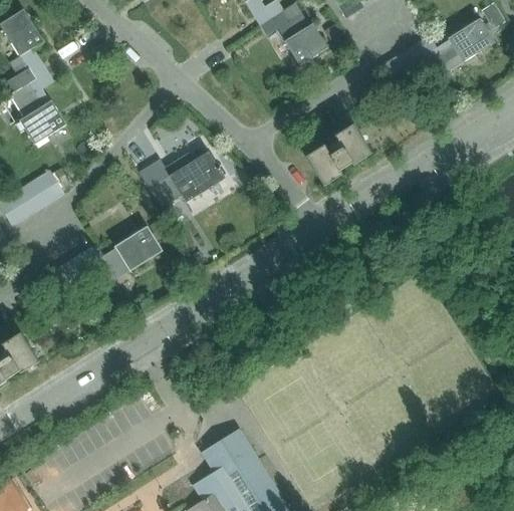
[(246,0),(260,23),(283,9),(277,0),(273,0),(264,5),(261,0),(243,0),(244,1),(246,0)]
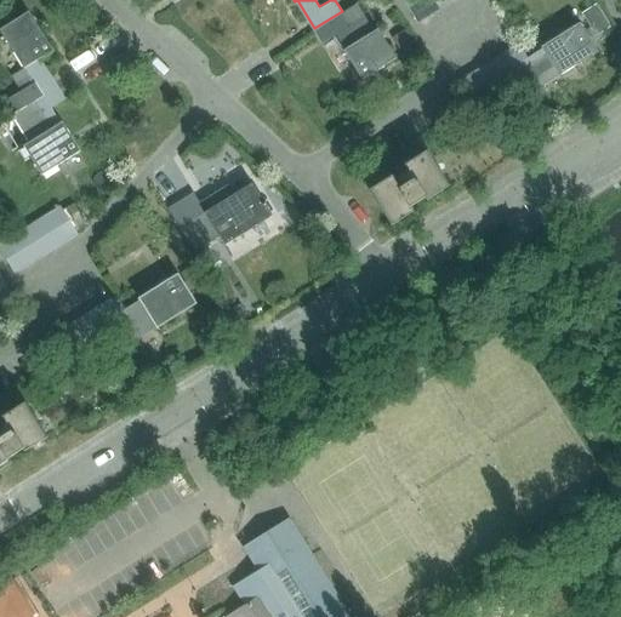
[(429,12),(422,0),(404,0),(417,21),(429,12)]
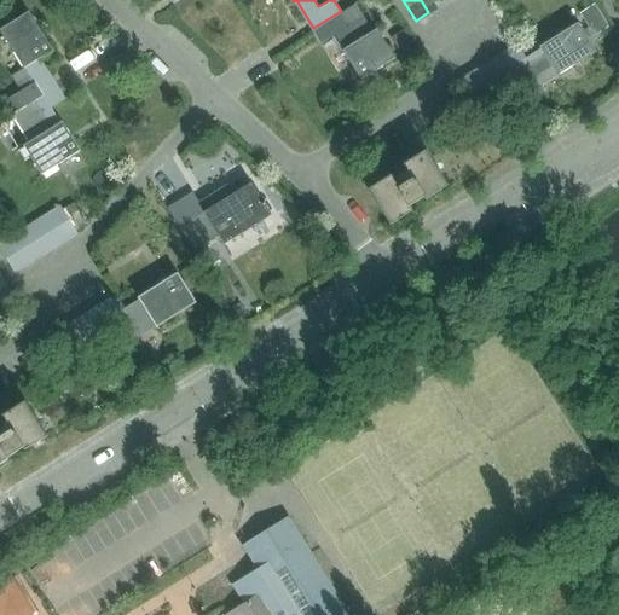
[(421,0),(428,12),(441,5),(438,0),(421,0)]
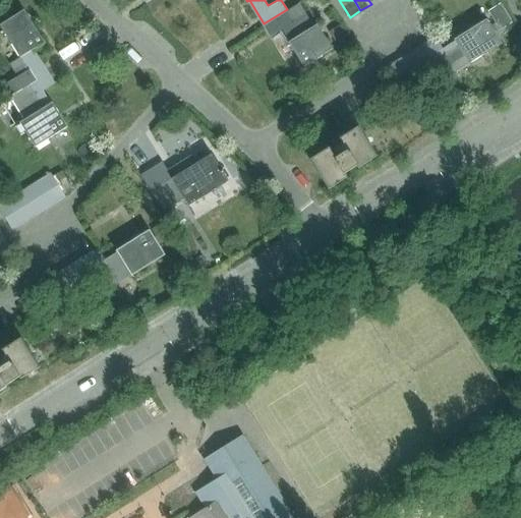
[(316,22),(313,24),(299,1),(287,9),(264,23),(271,35),(282,27),(290,40),(288,41),(303,65),(332,47),(316,22)]
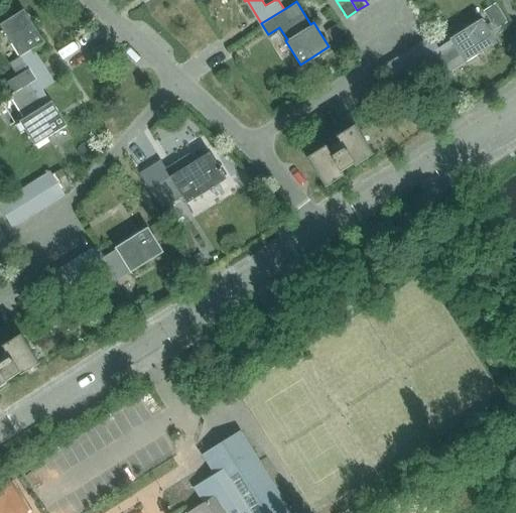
[(505,20),(494,2),(484,8),(495,26),(505,20)]
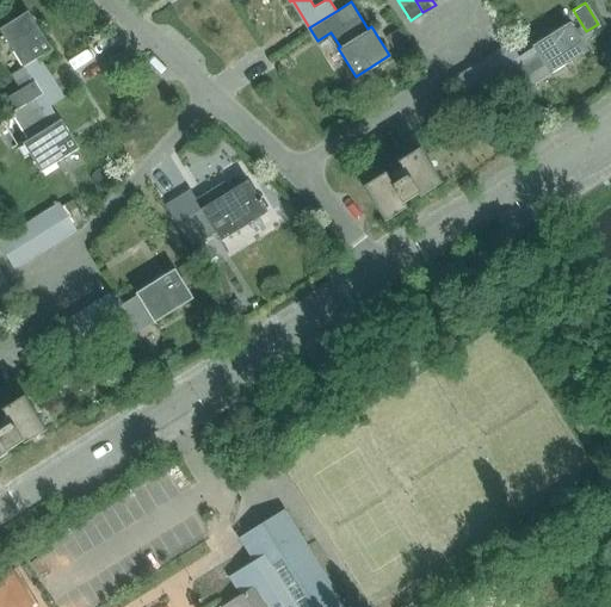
[(11,110),(12,111),(55,84),(38,56),(51,48),(28,10),(0,26),(0,28),(23,64),(28,70),(17,78),(22,86),(19,87),(7,94),(16,107),(11,110)]
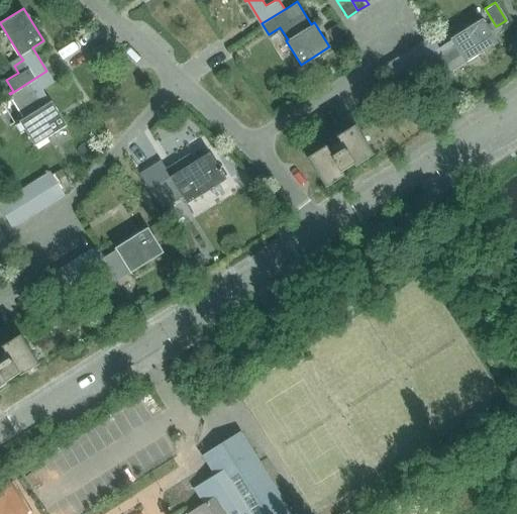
[(431,35),(421,41),(435,65),(445,80),(456,74),(453,69),(498,41),(483,17),(450,37),(451,38),(439,46),(431,35)]
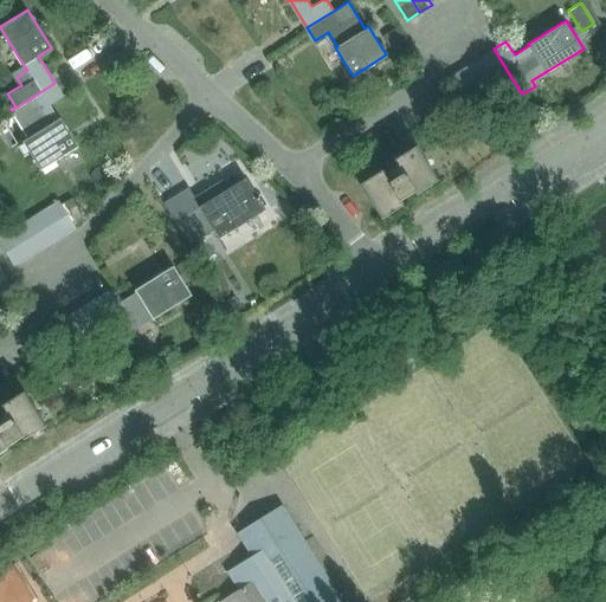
[(395,27),(384,34),(391,46),(403,39),(395,27)]
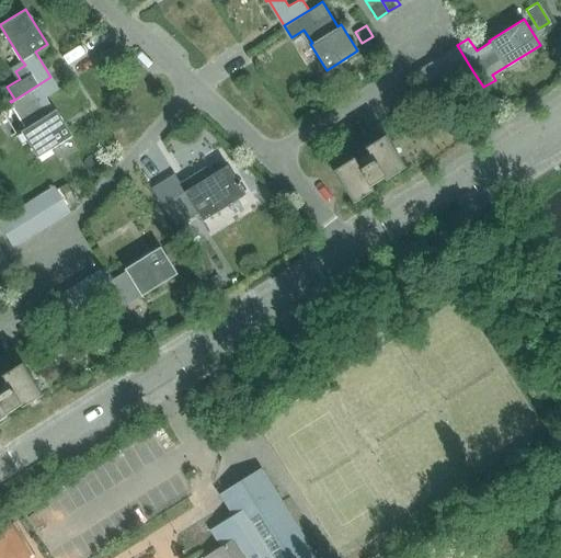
[(457,45),(446,53),(461,77),(472,70),(457,45)]
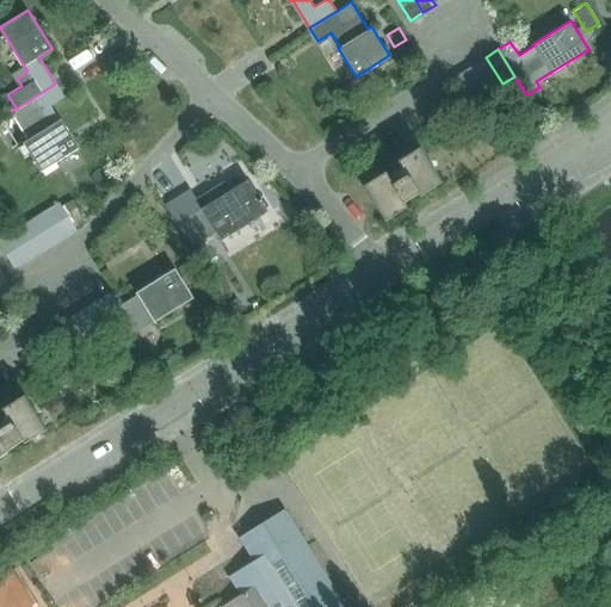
[(486,57),(473,64),(489,92),(503,84),(486,57)]
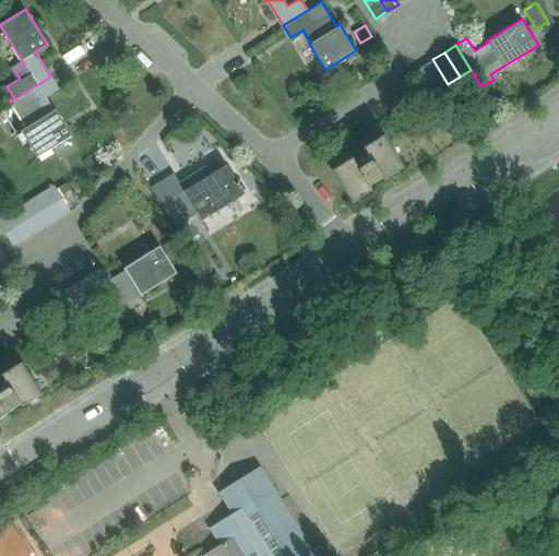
[(432,59),(421,67),(437,91),(448,84),(432,59)]
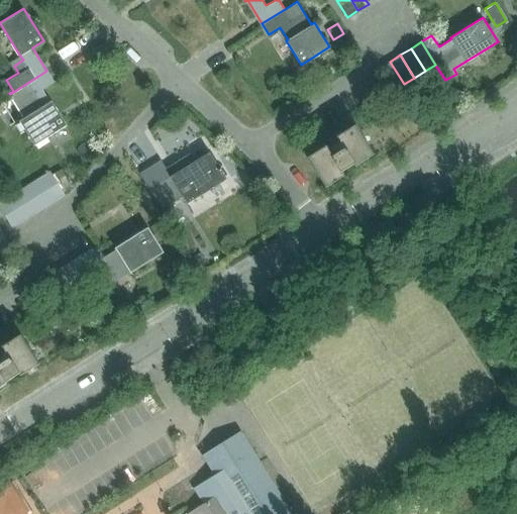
[(46,71),(10,94),(16,104),(15,104),(23,117),(18,119),(34,144),(67,124),(52,100),(50,101),(42,88),(54,81),(46,71)]
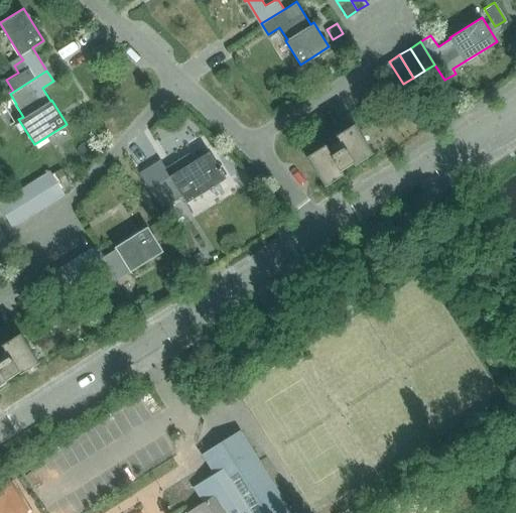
[(339,140),(333,143),(328,147),(326,144),(306,156),(325,185),(344,173),(342,169),(353,162),(354,164),(373,152),(355,123),(336,135),(339,140)]
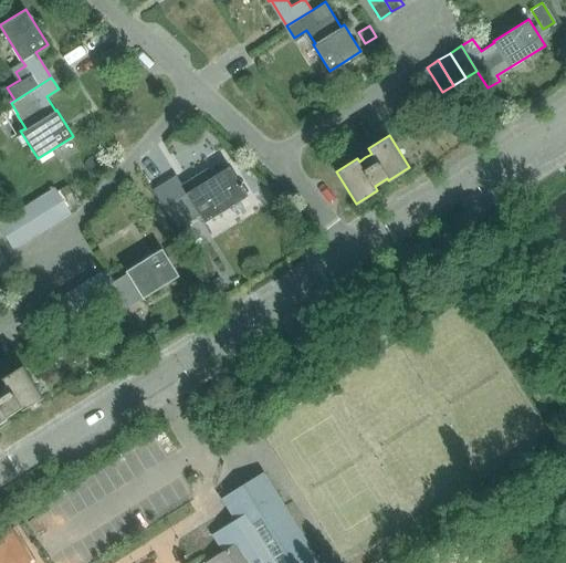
[(176,174),(153,188),(156,195),(166,210),(168,214),(177,228),(200,214),(205,221),(248,195),(229,166),(229,165),(213,175),(208,166),(181,183),(176,174)]
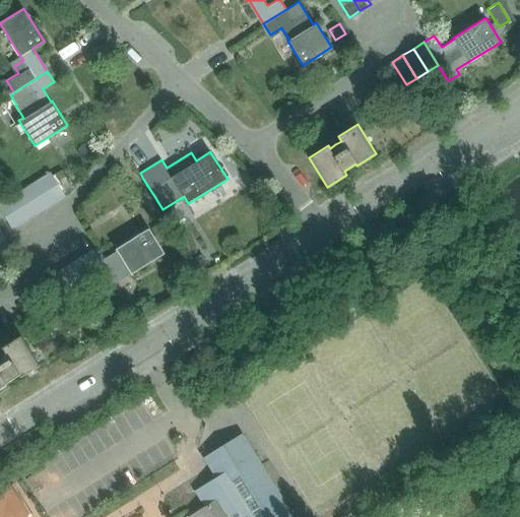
[(50,171),(39,177),(54,201),(65,194),(64,192),(54,176),(50,171)]
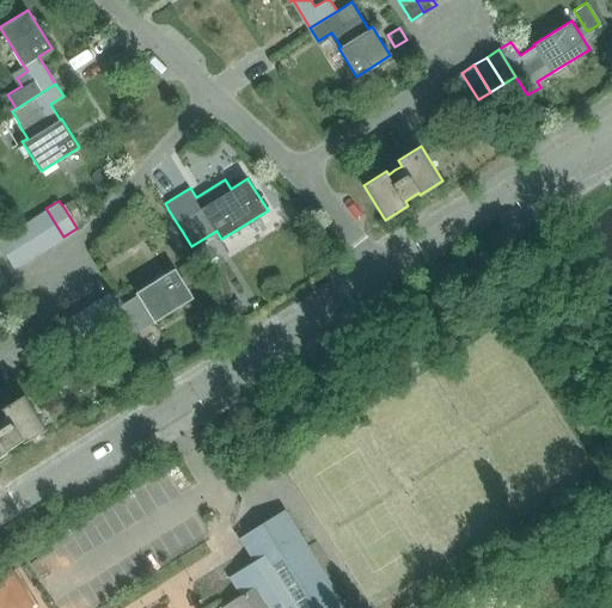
[(73,201),(63,207),(75,226),(86,220),(73,201)]
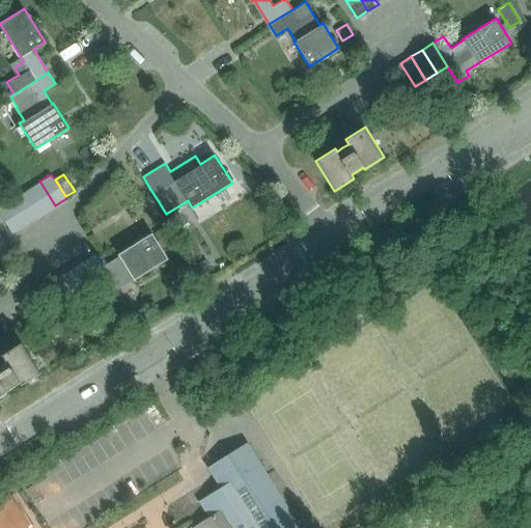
[(39,181),(30,187),(45,212),(55,205),(39,181)]
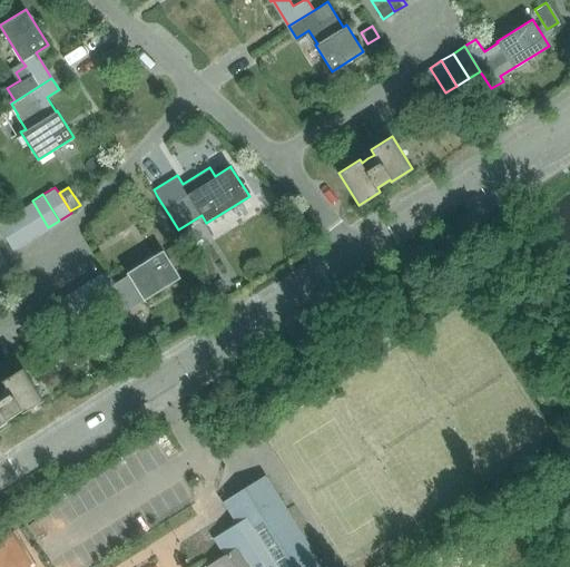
[(32,201),(20,208),(37,235),(48,227),(32,201)]
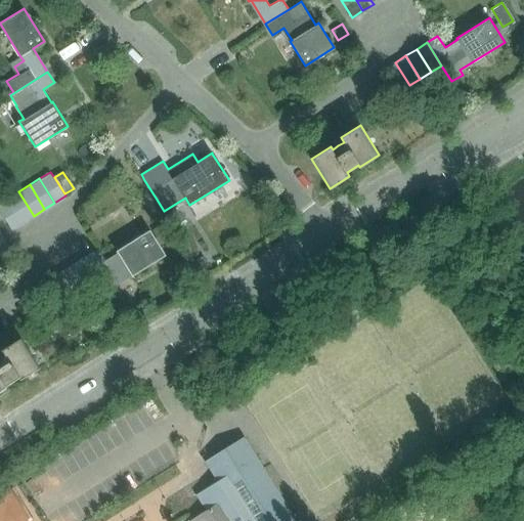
[(18,191),(8,198),(24,222),(34,216),(18,191)]
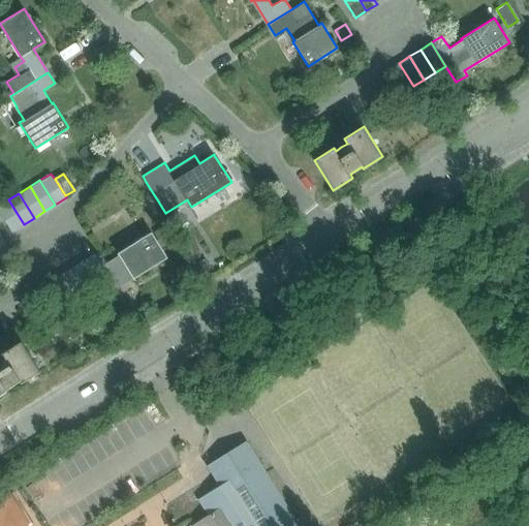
[(24,224),(8,199),(0,205),(0,211),(12,231),(24,224)]
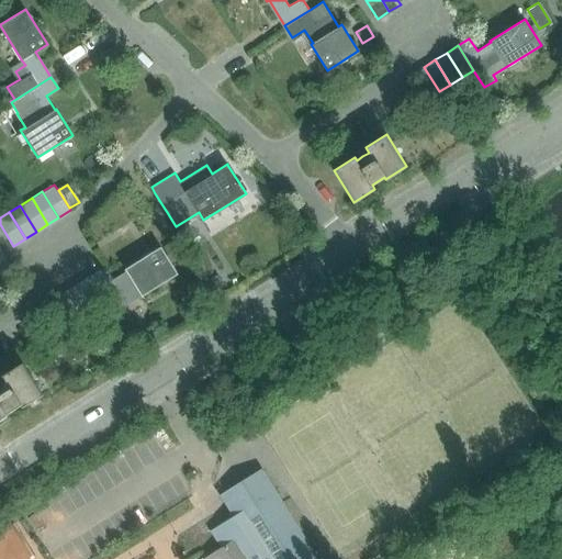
[(191,232),(182,236),(189,247),(198,242),(191,232)]
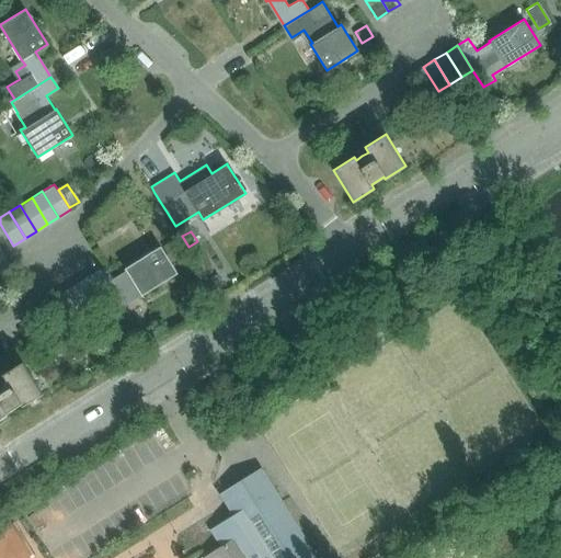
[(160,246),(170,262),(179,257),(169,240),(160,246)]
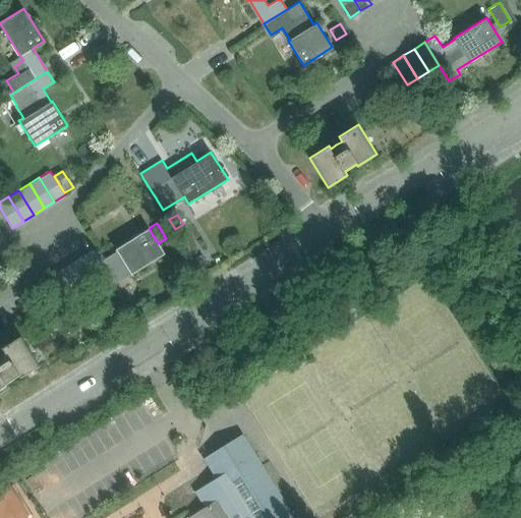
[(0,251),(1,253),(12,247),(0,228),(0,251)]
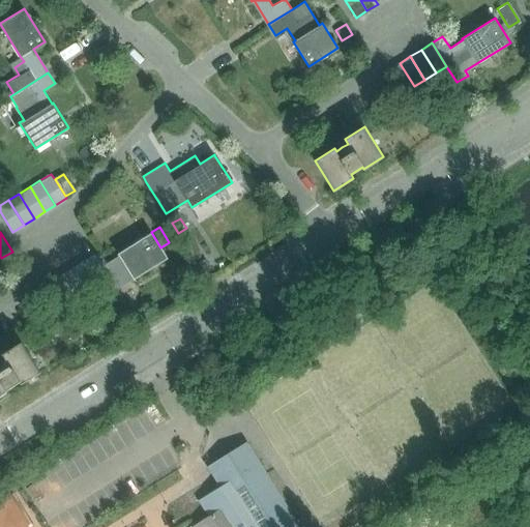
[(99,251),(88,258),(102,281),(110,293),(134,277),(167,257),(160,247),(151,232),(118,253),(119,255),(107,262),(99,251)]
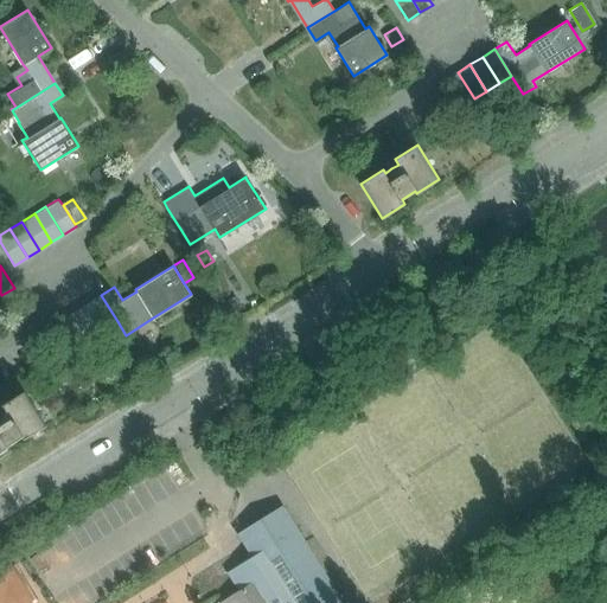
[(101,295),(89,302),(106,329),(117,321),(101,295)]
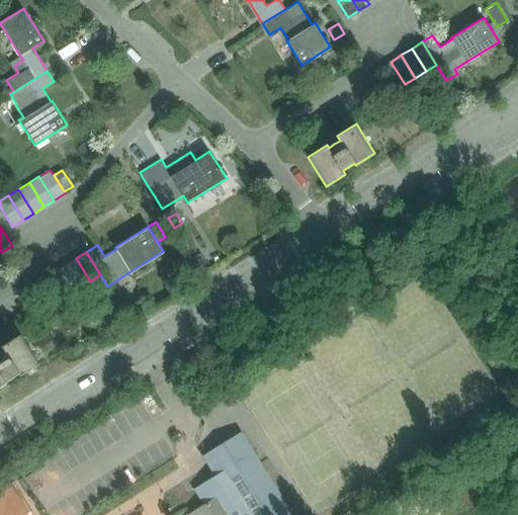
[(76,258),(66,264),(80,287),(90,281),(76,258)]
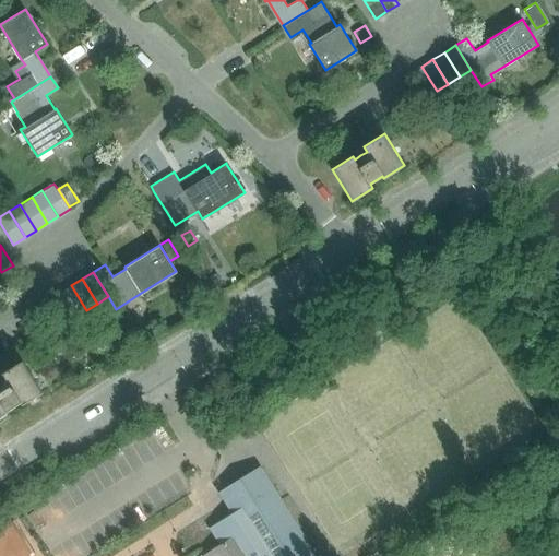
[(71,285),(60,293),(75,317),(86,310),(71,285)]
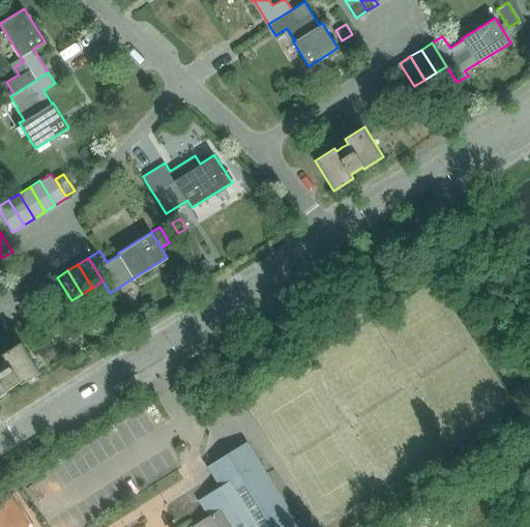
[(4,358),(0,360),(0,399),(10,393),(7,389),(19,382),(21,384),(40,372),(22,342),(2,354),(4,358)]
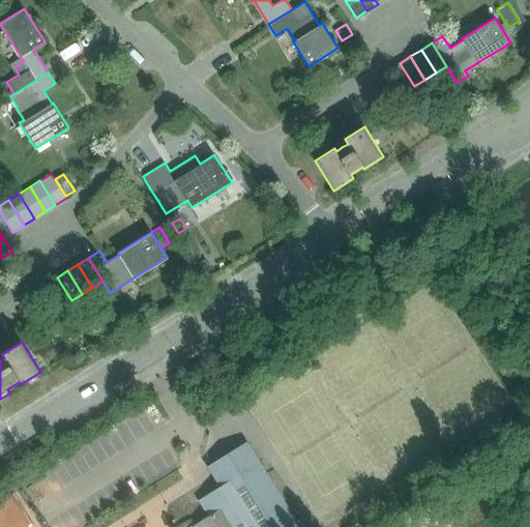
[(199,500),(202,498),(211,514),(225,511),(234,526),(297,526),(299,526),(301,526),(247,440),(246,440),(249,445),(210,469),(208,465),(206,465),(219,486),(198,499),(199,500)]
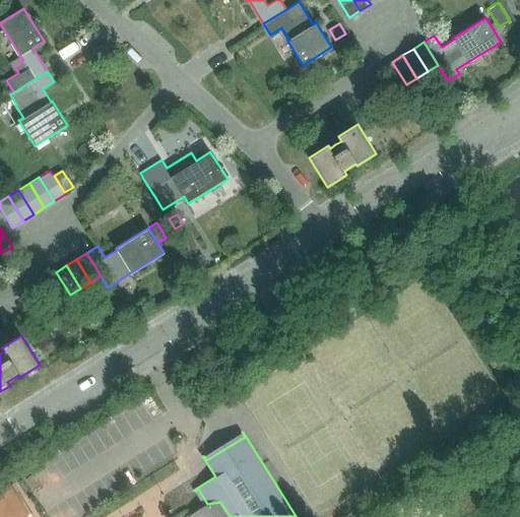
[(230,516),(220,502),(207,504),(188,516),(230,516)]
